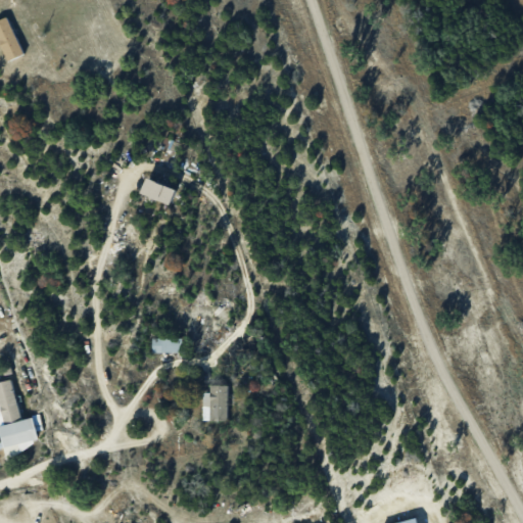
[(0,39),(10,60),(26,53),(8,15),(0,18),(0,39)]
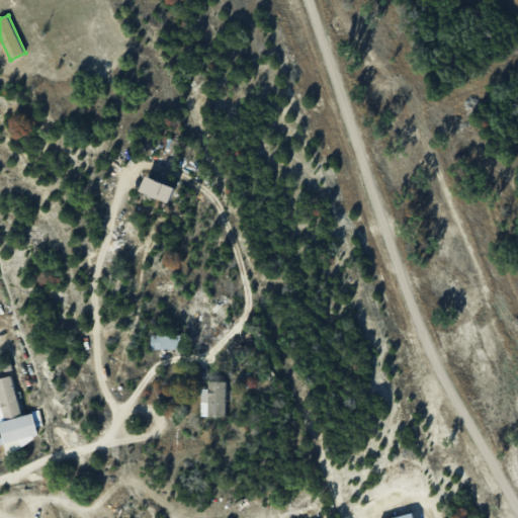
[(171,202),(177,186),(149,175),(143,190),(171,202)]
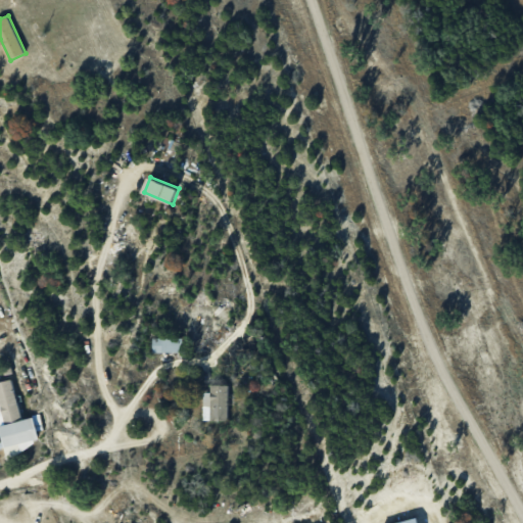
[(182,352),(183,338),(153,337),(153,351),(182,352)]
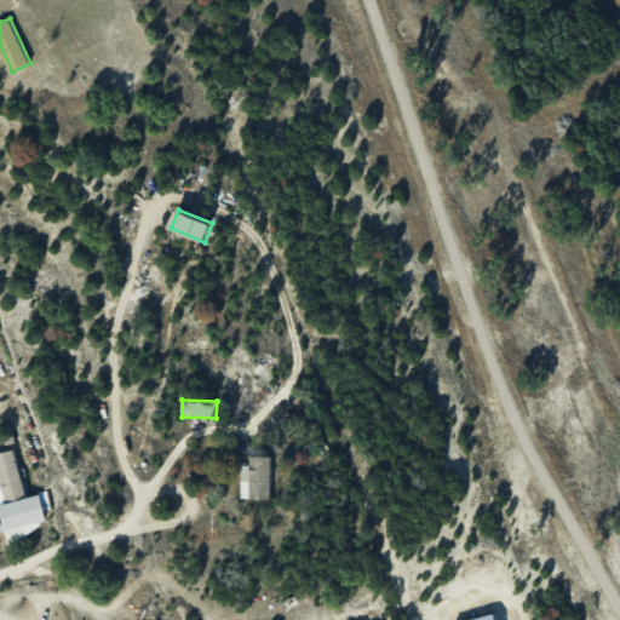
[(26,498),(15,449),(0,452),(0,495),(10,537),(47,528),(40,494),(26,498)]
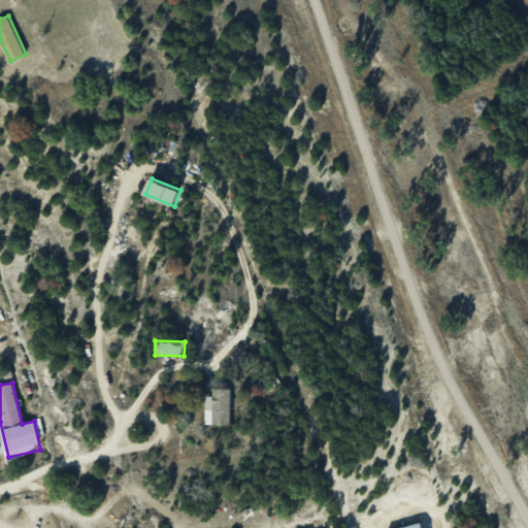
[(205,424),(230,425),(231,389),(213,388),(213,396),(206,396),(205,424)]
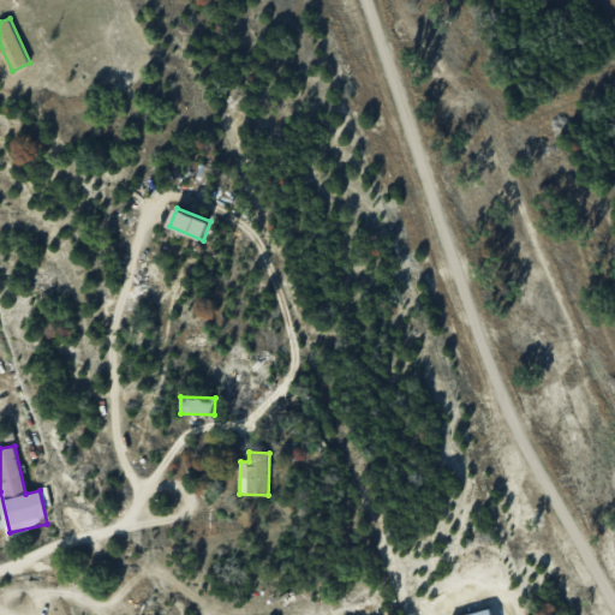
All buildings are outlined.
